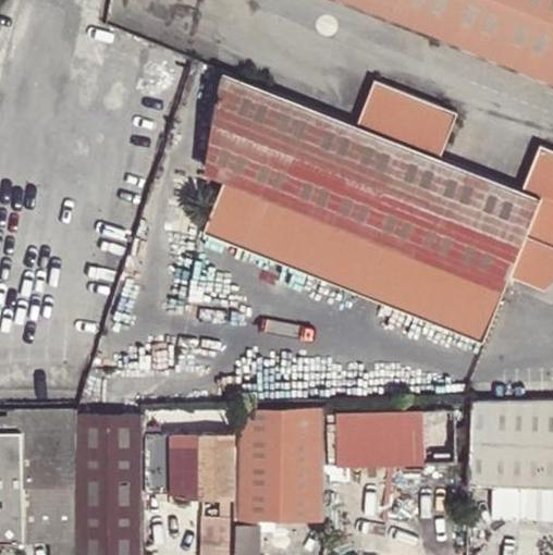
[(552,0),(348,0),(552,83),(552,151),(539,147),(520,193),(438,159),(455,115),(372,83),(356,126),(222,73),(204,176),(221,185),(203,232),(479,346),(508,276),(523,246),(552,257),(552,0)]
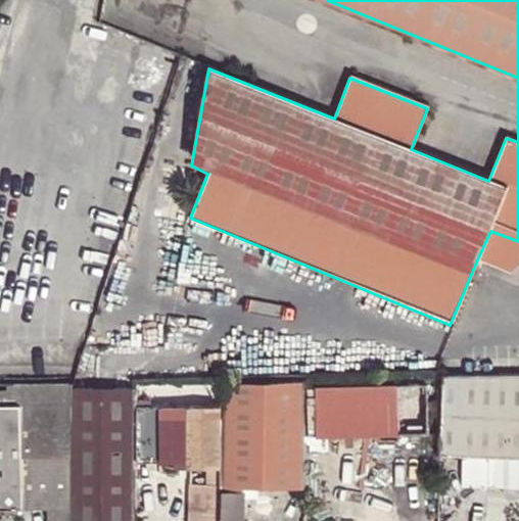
[(518,241),(490,231),(477,259),(510,273),(518,264),(518,241)]
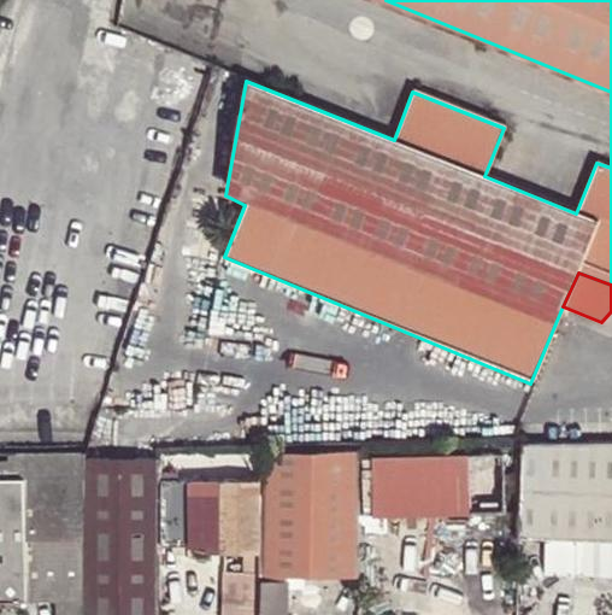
[(518,522),(517,539),(583,540),(611,542),(611,441),(522,444),(519,505),(518,522)]
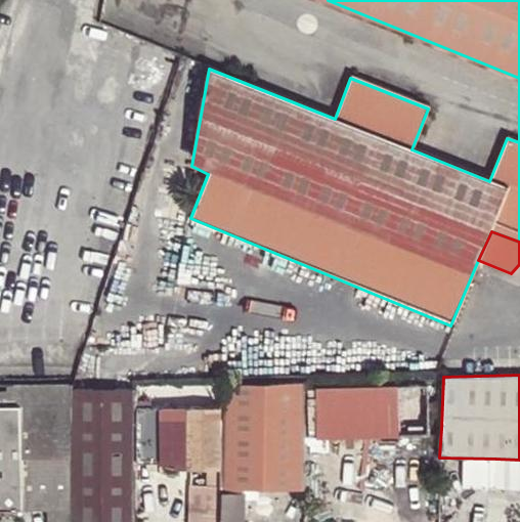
[(241,521),(242,484),(302,485),(306,381),(221,384),(221,396),(221,407),(220,470),(217,521),(241,521)]
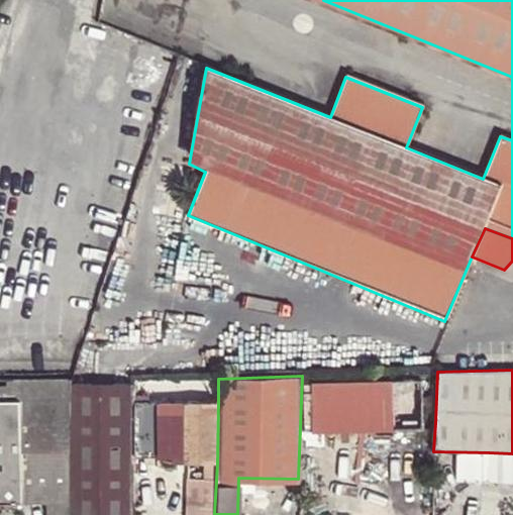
[(218,391),(218,379),(192,380),(192,392),(218,391)]
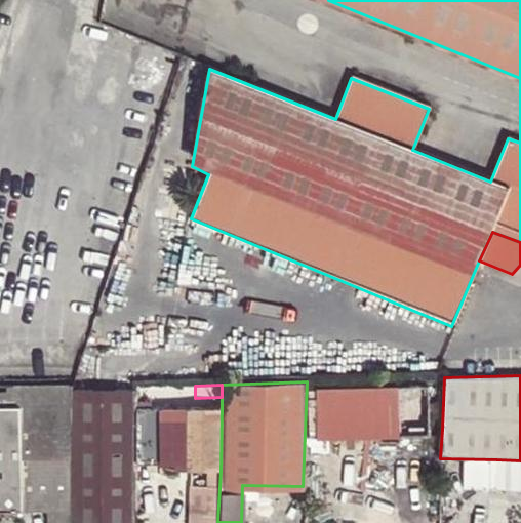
[(70,391),(70,387),(0,387),(0,510),(69,509),(70,391)]
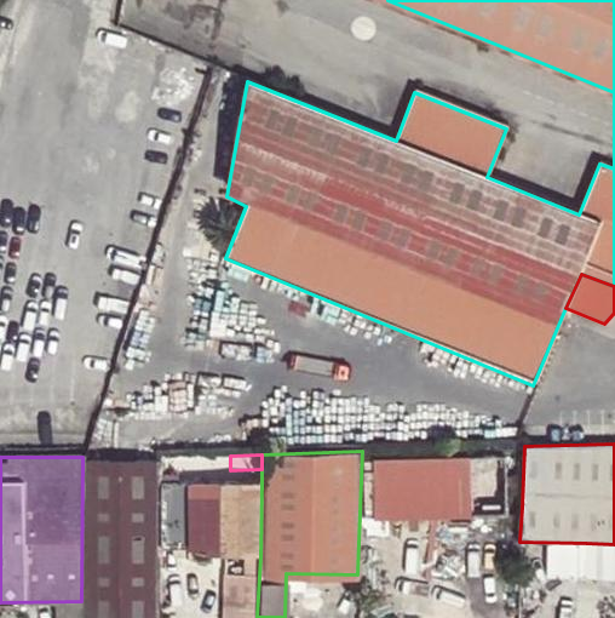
[(156,617),(156,462),(82,462),(81,601),(80,617),(156,617)]
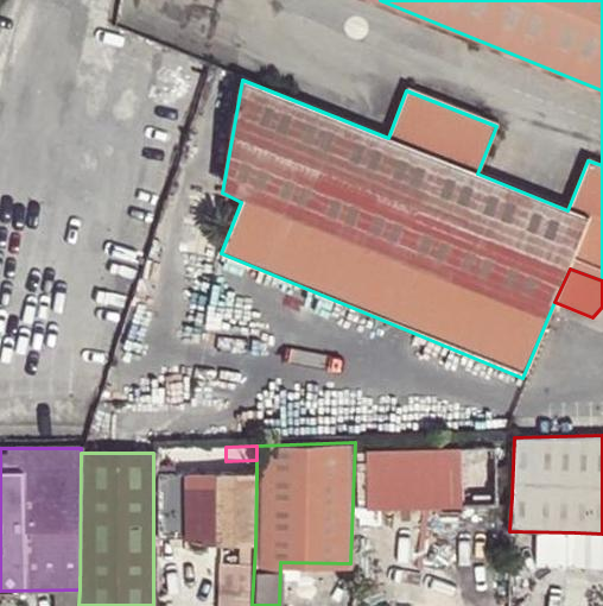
[(240,545),(255,545),(256,473),(157,475),(158,541),(203,541),(216,541),(216,547),(240,545)]
